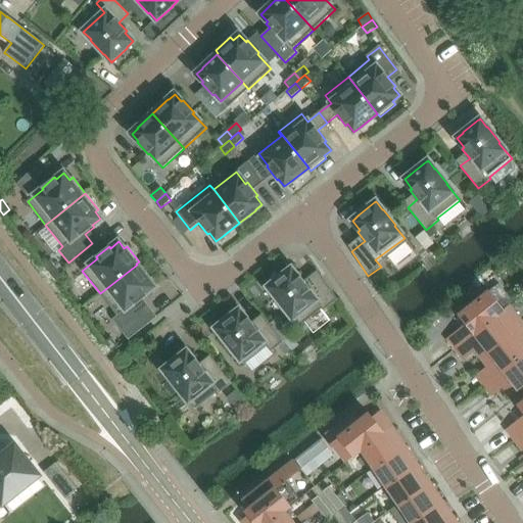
[(58,271),(50,262),(44,267),(51,276),(58,271)]
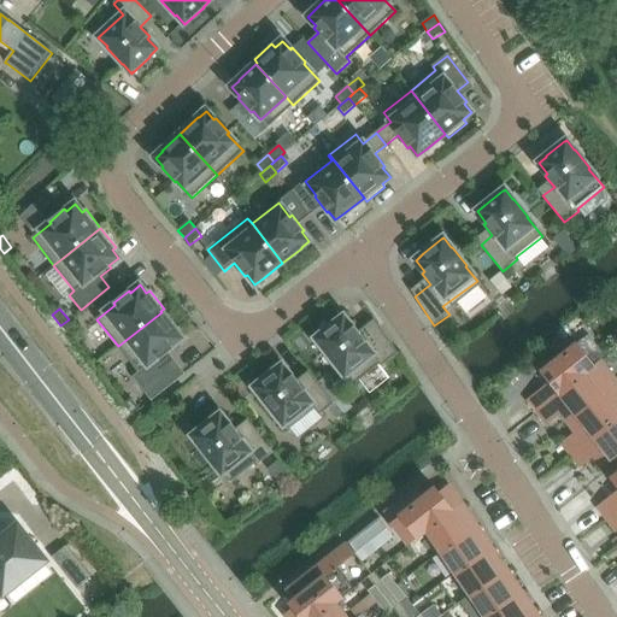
[(162,312),(118,346),(139,372),(133,377),(152,401),(180,378),(164,358),(175,348),(174,347),(182,339),(176,331),(177,331),(162,312)]
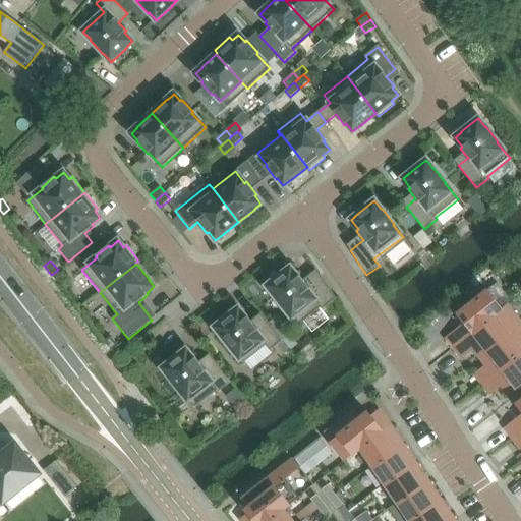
[(338,297),(320,275),(306,285),(299,276),(298,277),(290,268),(283,273),(281,270),(266,282),(268,285),(267,286),(273,294),(273,295),(285,310),(285,309),(298,326),(322,306),(324,308),(338,297)]
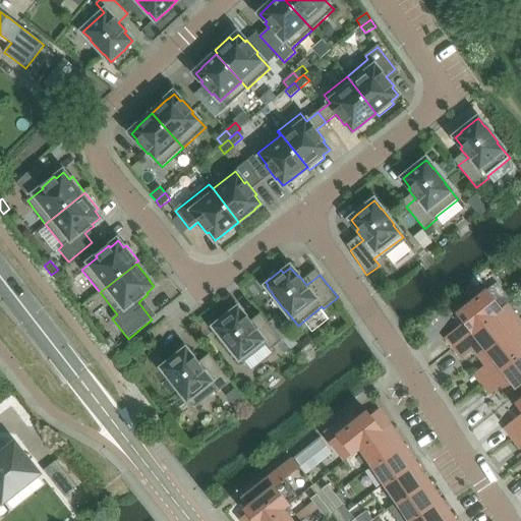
[(65,279),(58,270),(51,275),(59,284),(65,279)]
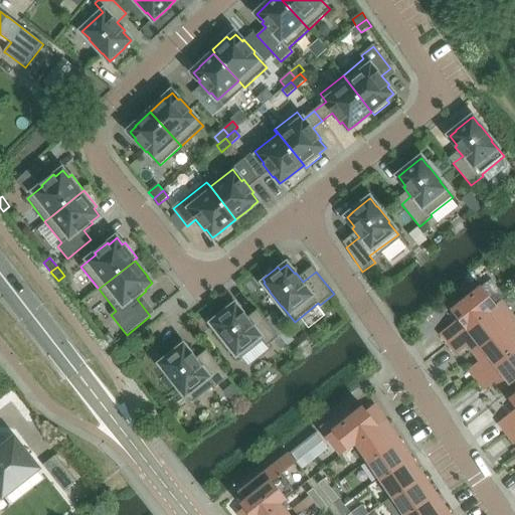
[(449,344),(502,303),(501,302),(496,306),(482,288),(453,311),(459,319),(441,334),(449,344)]
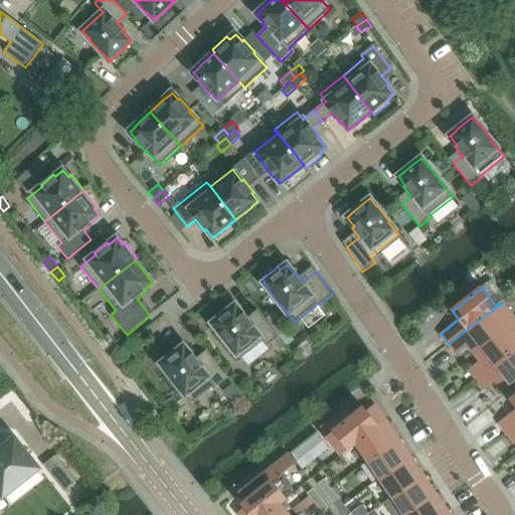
[(474,353),(514,321),(514,319),(502,303),(449,344),(457,354),(468,345),(474,353)]
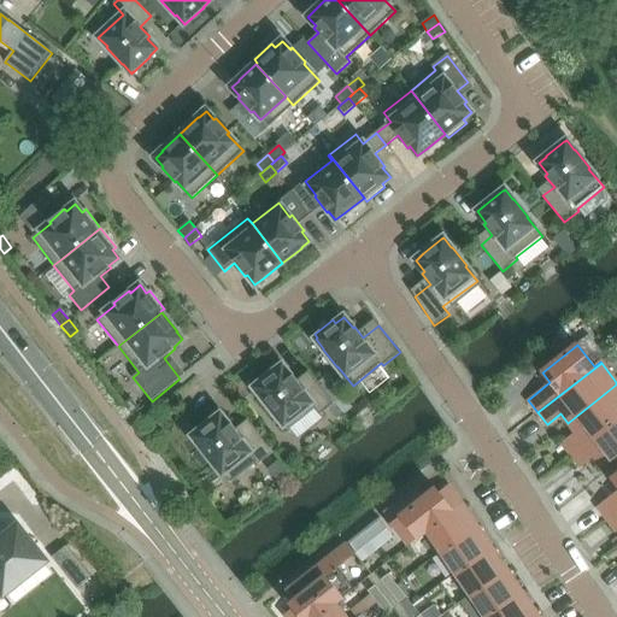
[(335,404),(313,377),(301,386),(293,375),(291,376),(282,365),(274,371),(271,368),(253,382),(256,387),(254,388),(262,398),(258,400),(272,418),(276,416),(288,430),(315,409),(319,416),(335,404)]
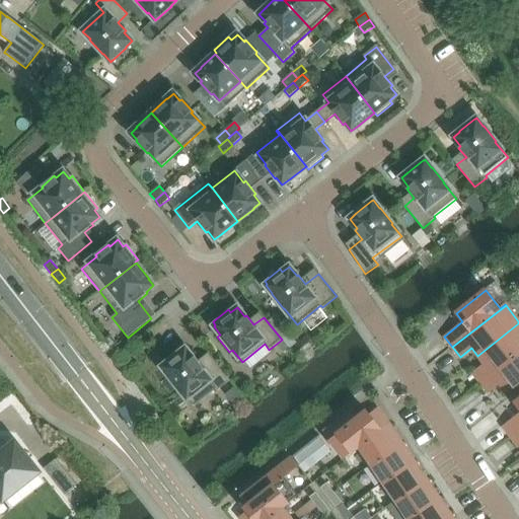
[(480,383),(518,353),(518,323),(477,356),(484,364),(472,373),(480,383)]
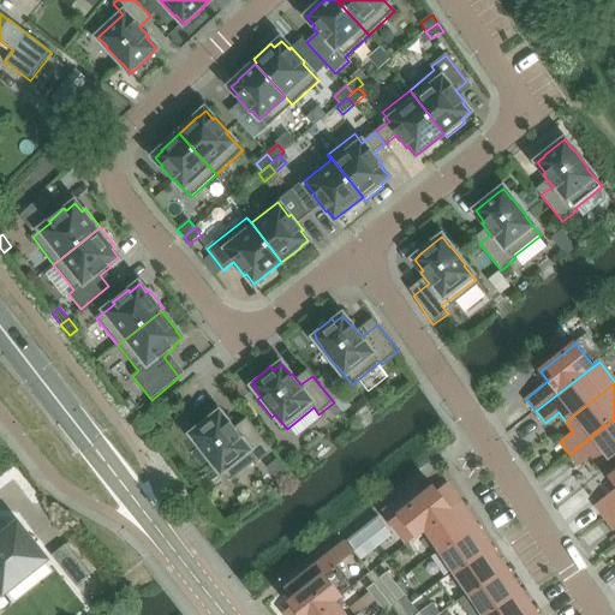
[(139,408),(131,398),(124,404),(132,415),(139,408)]
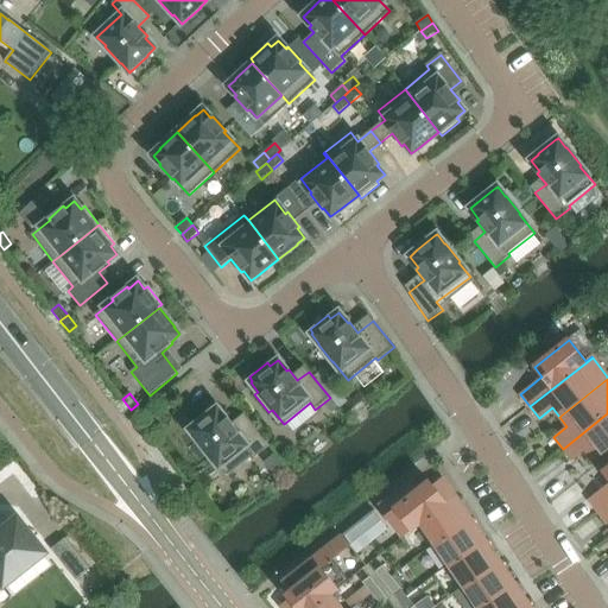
[(268,447),(248,419),(236,429),(228,418),(226,419),(217,409),(209,415),(191,429),(190,430),(197,439),(211,458),(211,457),(226,476),(253,456),(254,457),(268,447)]
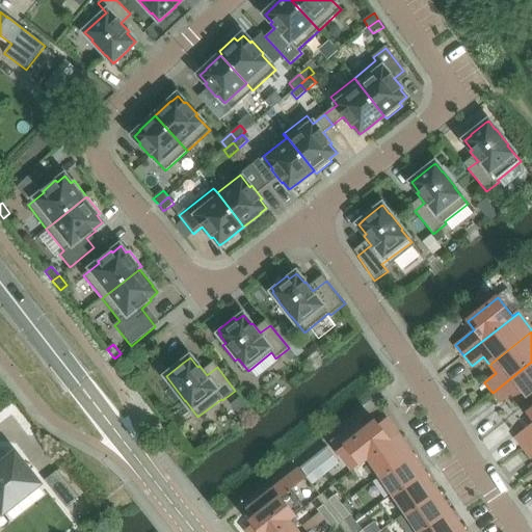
[(520,403),(531,393),(531,362),(493,393),(501,403),(512,394),(520,403)]
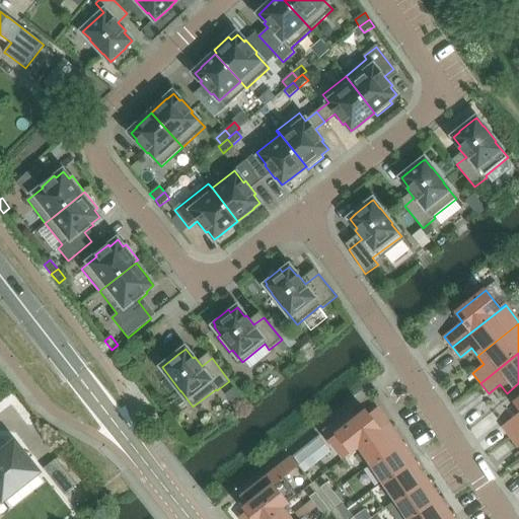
[(511,437),(518,430),(518,398),(515,402),(518,408),(518,413),(503,427),(511,437)]
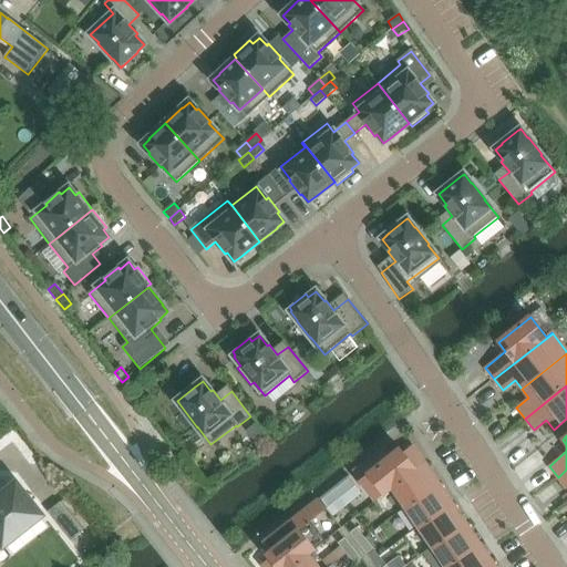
[(392,488),(426,465),(424,462),(412,446),(403,453),(400,449),(391,456),(384,447),(353,472),(375,501),(392,488)]
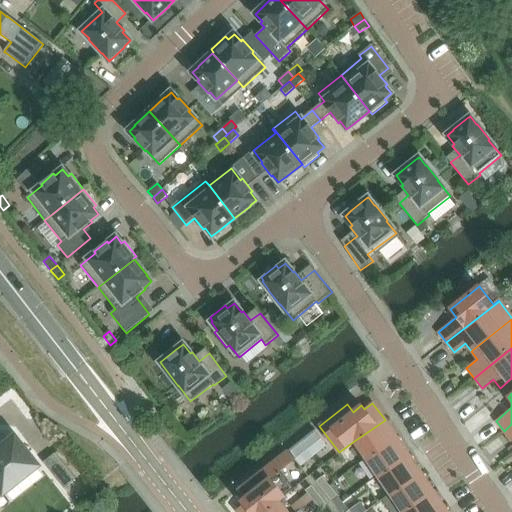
[(366,458),(397,438),(385,420),(354,441),(366,458)]
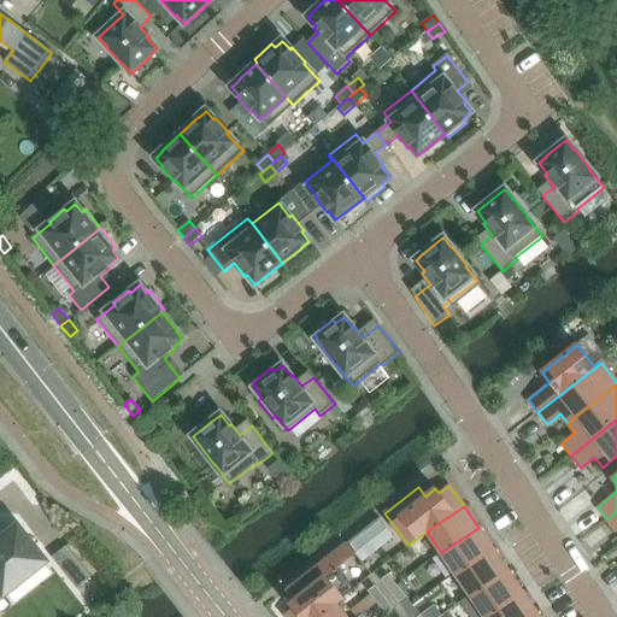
[(47,562),(18,524),(0,539),(0,591),(4,595),(47,562)]
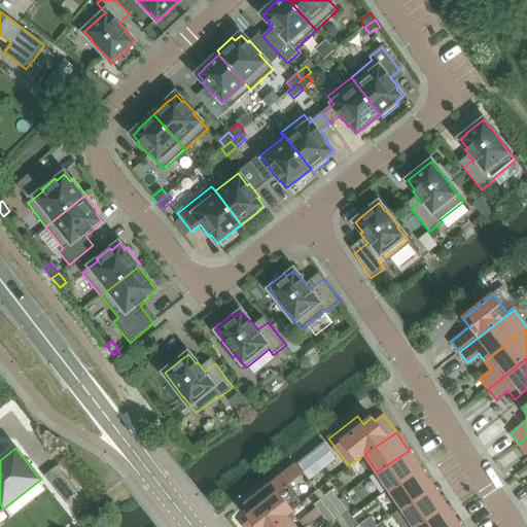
[(389,490),(421,468),(409,451),(377,471),(389,490)]
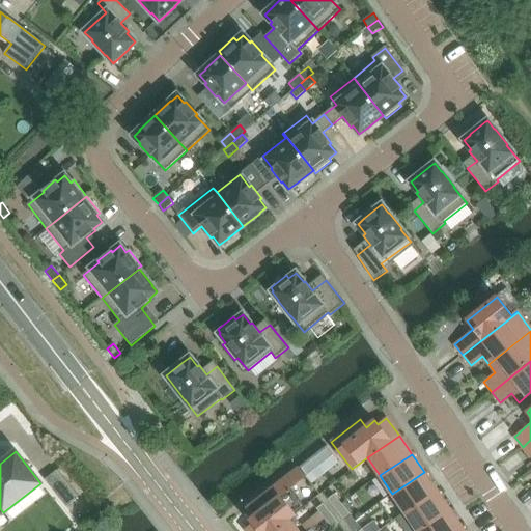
[(253,523),(245,529),(246,530),(273,530),(305,506),(290,488),(298,483),(306,477),(299,468),(290,474),(283,480),(247,509),(253,518),(250,520),(253,523)]
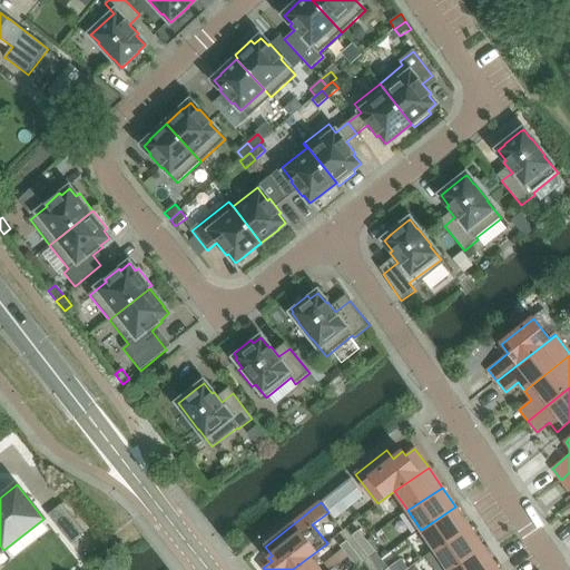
[(84,536),(60,505),(48,516),(71,544),(84,536)]
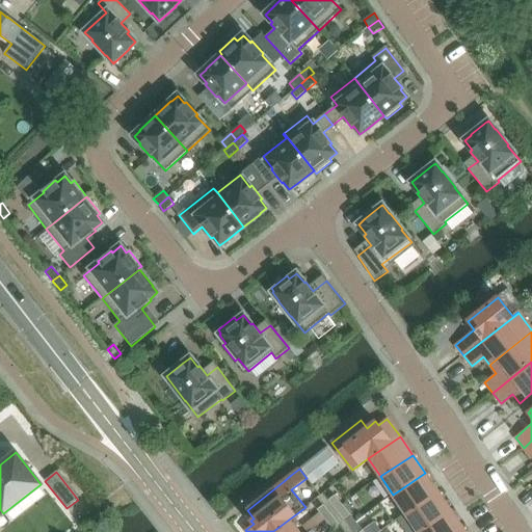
[(405,513),(437,491),(425,473),(393,495),(405,513)]
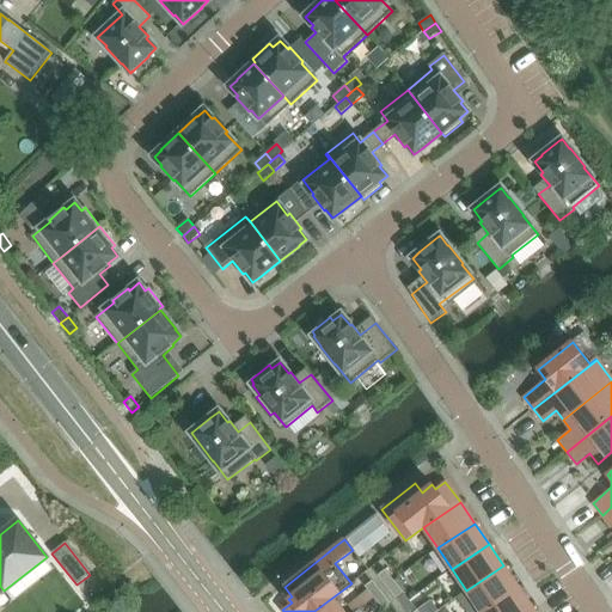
[(482,611),(518,587),(503,565),(466,591),(482,611)]
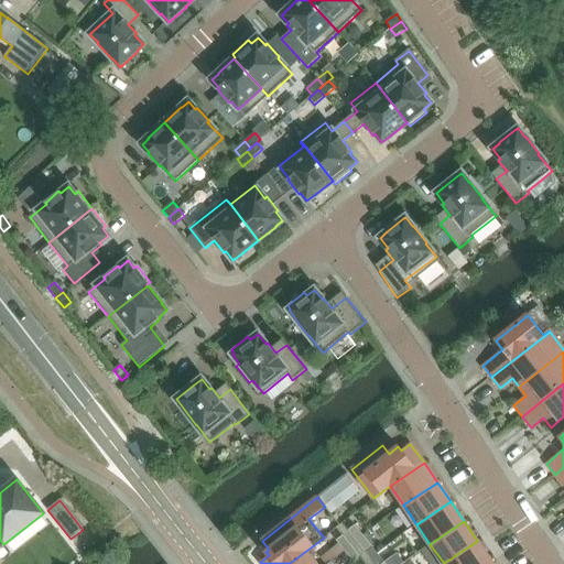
[(364,535),(355,525),(348,531),(356,541),(364,535)]
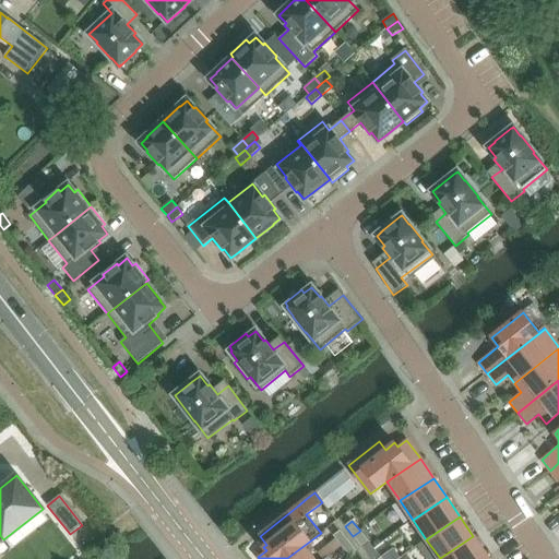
[(348,540),(340,531),(333,536),(342,546),(348,540)]
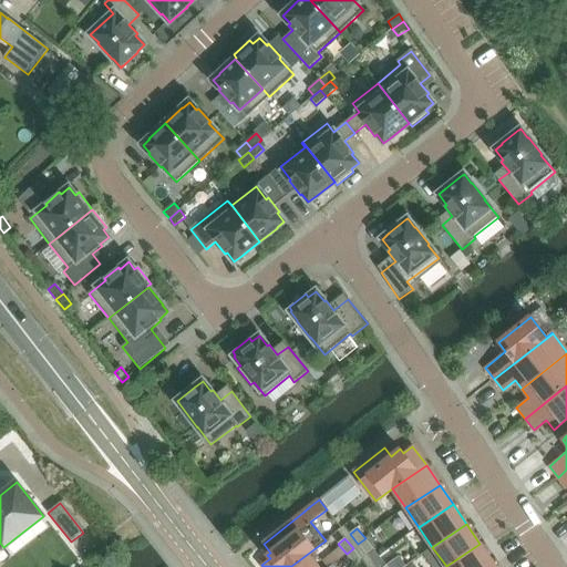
[(373,548),(366,538),(358,544),(367,554),(373,548)]
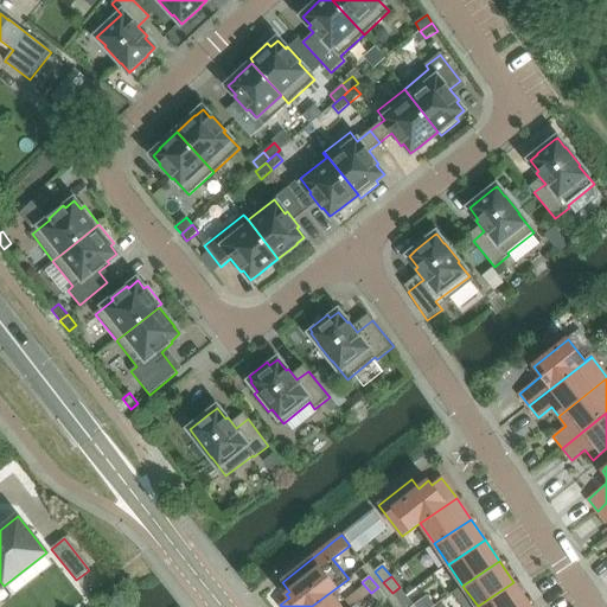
[(349,579),(312,606),(340,606),(331,593),(349,580),(349,579)]
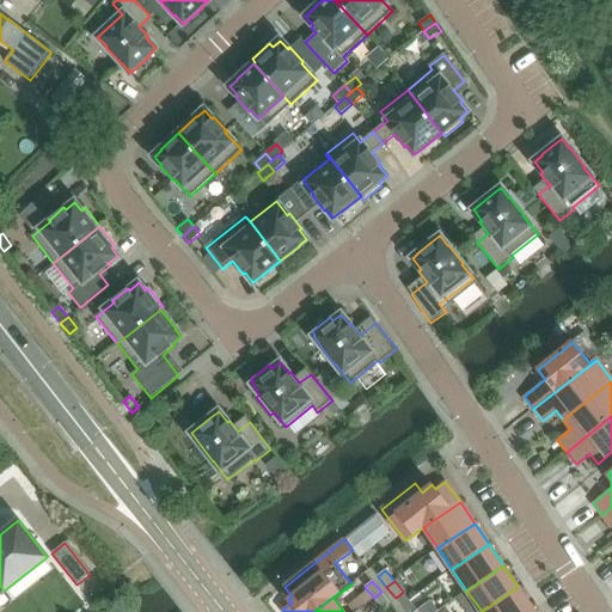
[(526,611),(532,609),(518,587),(482,611),(481,611),(526,611)]
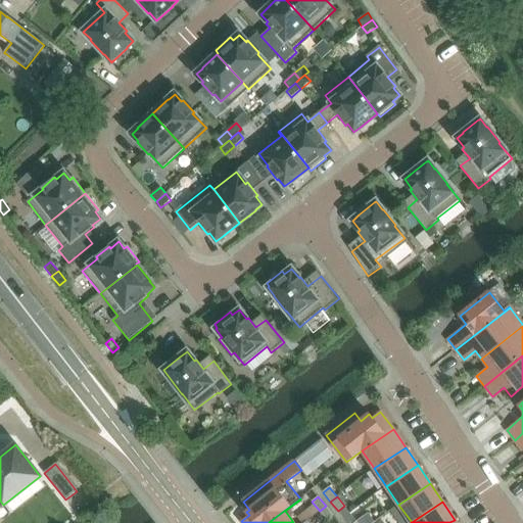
[(333,516),(326,506),(320,511),(327,521),(333,516)]
